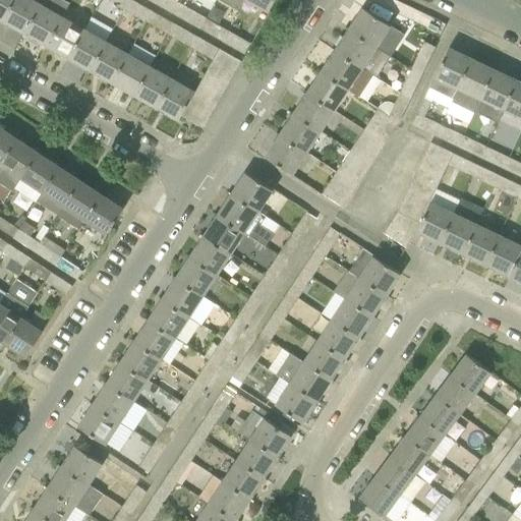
[(0,0),(0,18),(2,20),(3,20),(14,0),(0,0)]
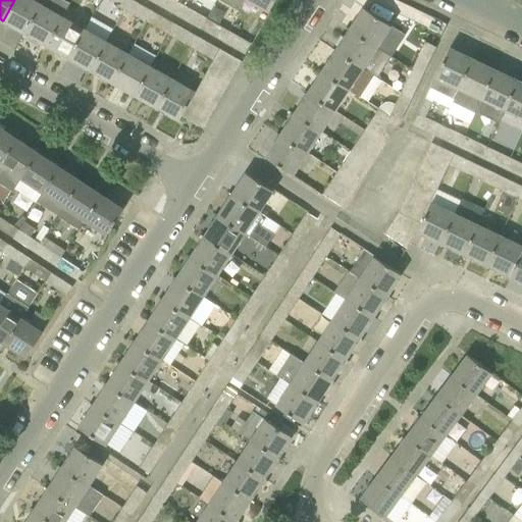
[(14,0),(3,20),(24,33),(25,33),(41,5),(32,0),(14,0)]
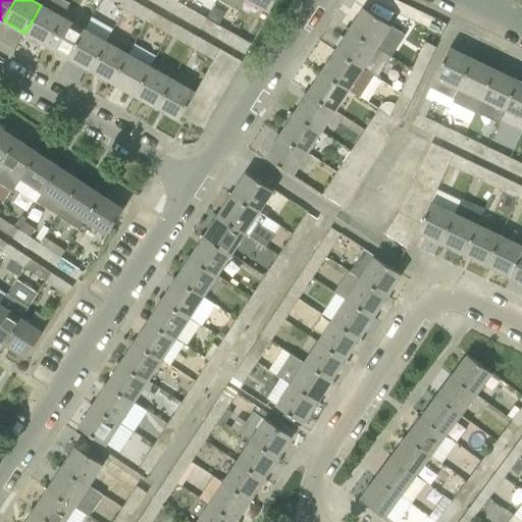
[(25,33),(47,45),(62,17),(63,17),(69,7),(57,0),(44,0),(41,5),(25,33)]
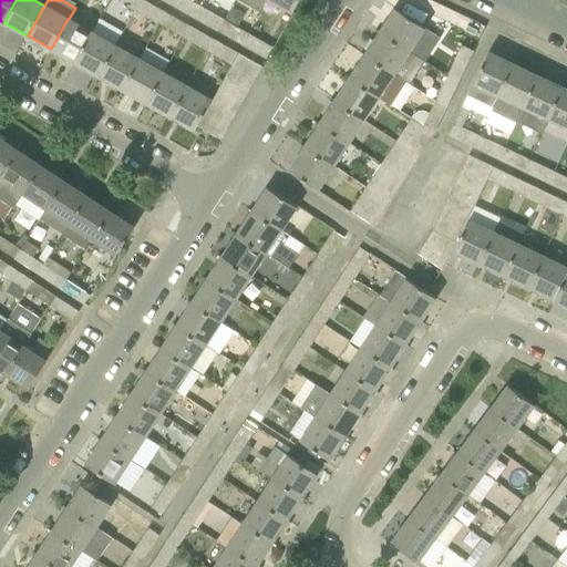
[(142,0),(117,0),(136,11),(142,0)]
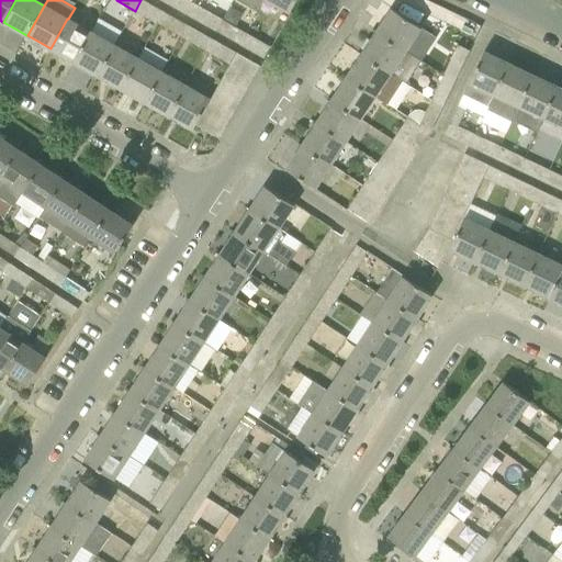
[(165,12),(142,0),(141,0),(135,11),(149,19),(145,27),(153,32),(157,23),(158,24),(165,12)]
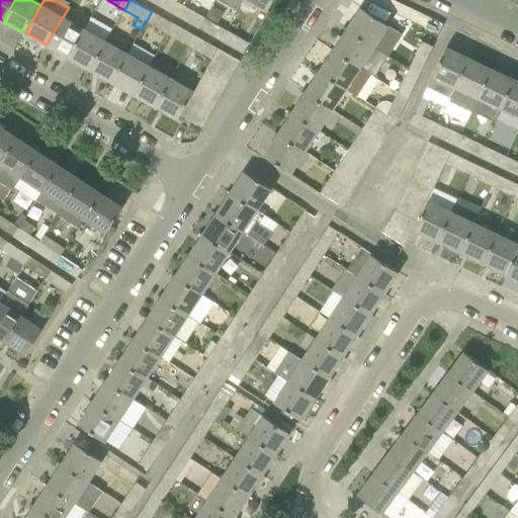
[(174,0),(158,0),(157,3),(178,15),(184,5),(174,0)]
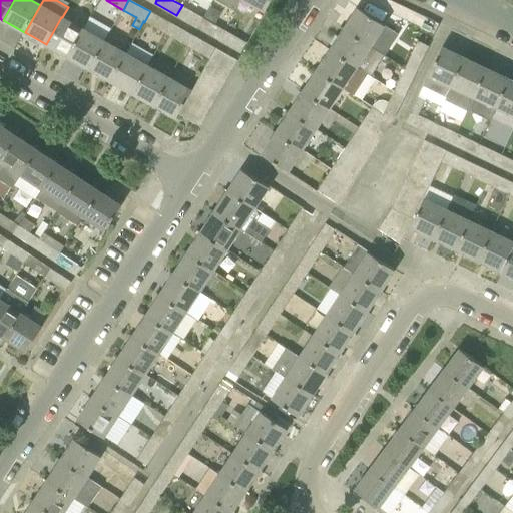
[(216,0),(236,11),(242,0),(216,0)]
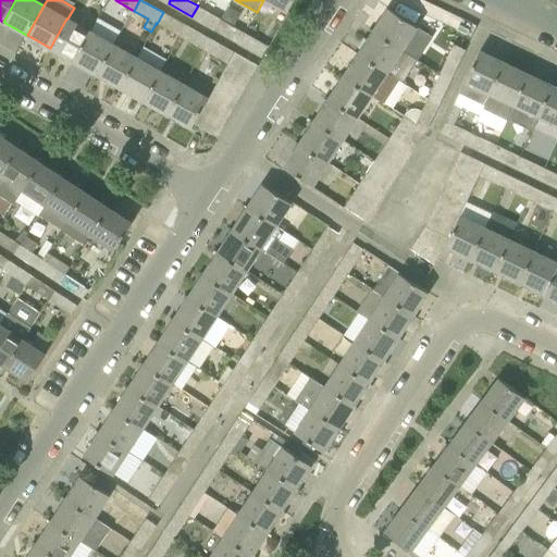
[(265,0),(283,10),(288,12),(295,0),(265,0)]
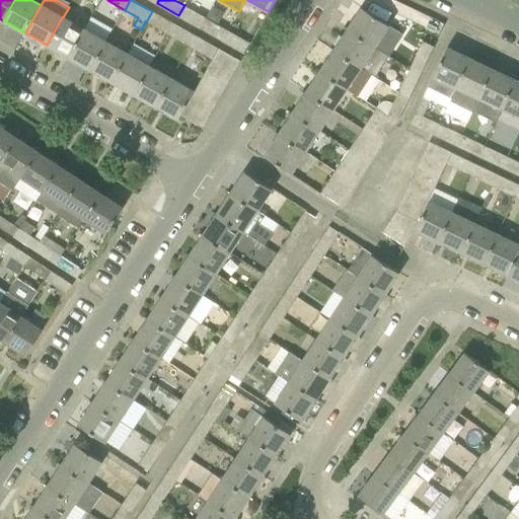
[(206,17),(184,5),(178,15),(201,28),(206,17)]
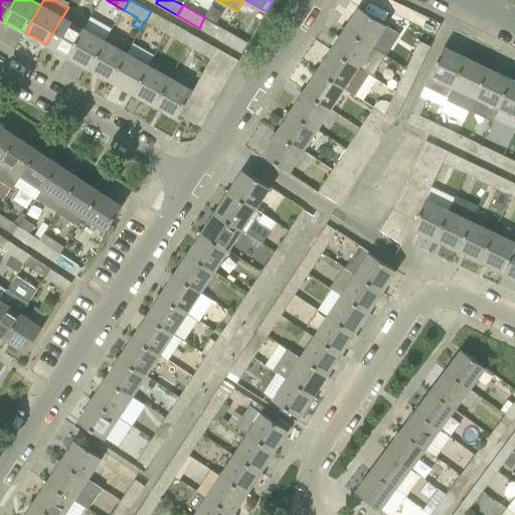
[(386,25),(359,8),(345,28),(372,46),(373,46),(387,55),(400,35),(386,25)]
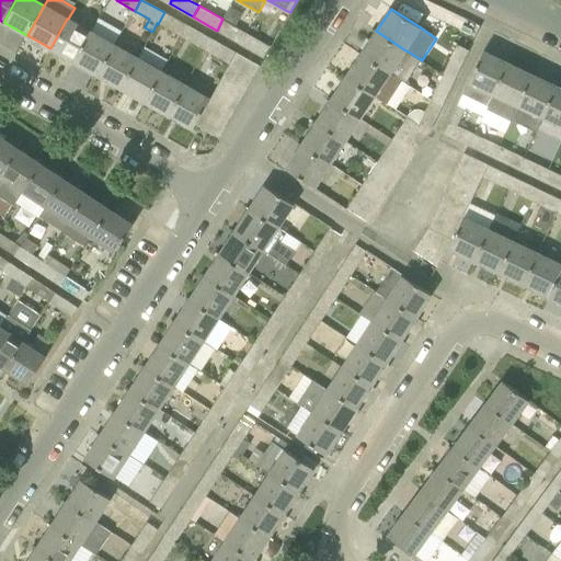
[(189,26),(164,12),(158,24),(182,37),(189,26)]
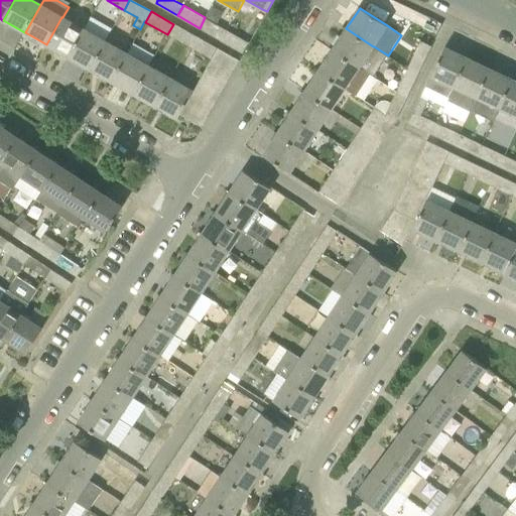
[(46,44),(68,56),(84,29),(62,17),(61,17),(46,44)]
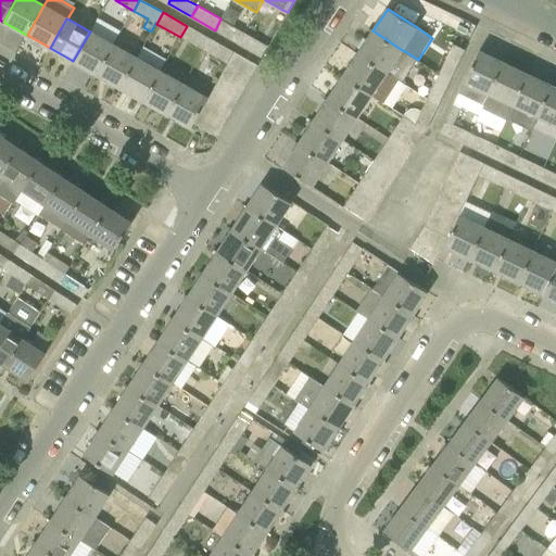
[(238,43),(244,33),(220,19),(215,30),(238,43)]
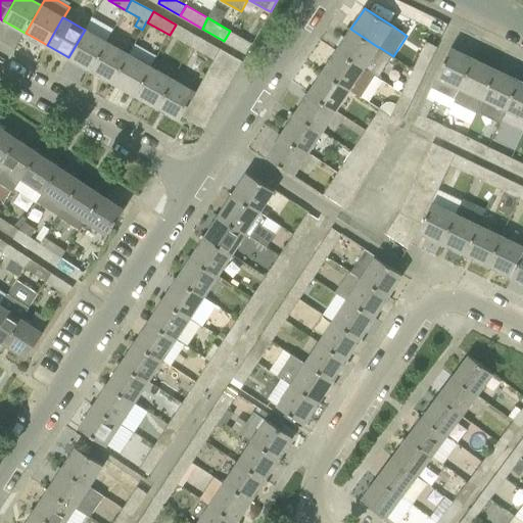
[(198,37),(176,25),(170,35),(192,47),(198,37)]
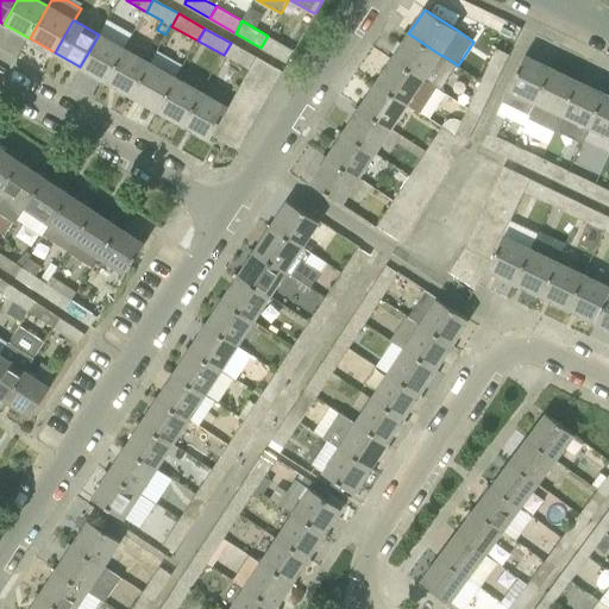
[(408,33),(393,58),(441,90),(458,66),(441,55),(440,55),(408,33)]
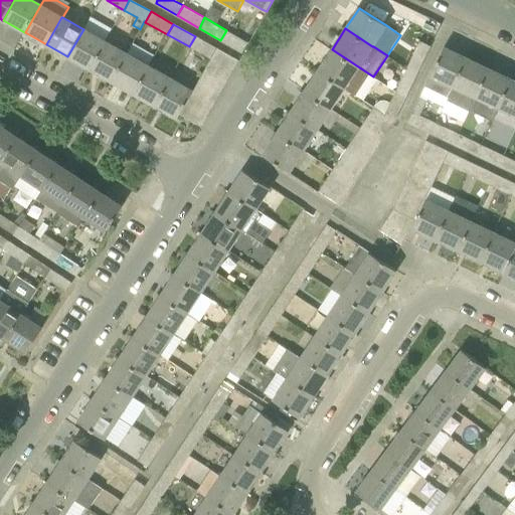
[(67,56),(90,68),(90,69),(106,41),(83,29),(67,56)]
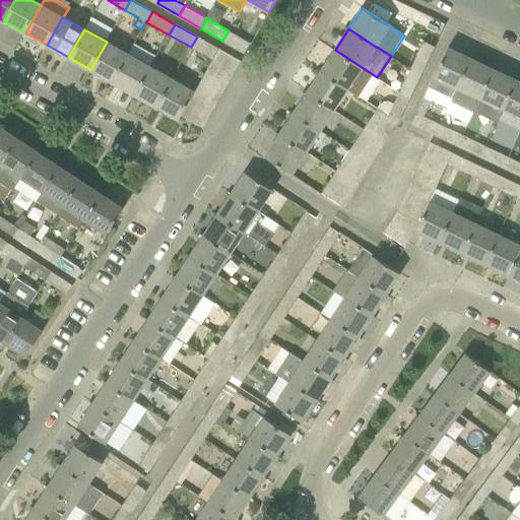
[(222,41),(245,54),(251,44),(229,30),(222,41)]
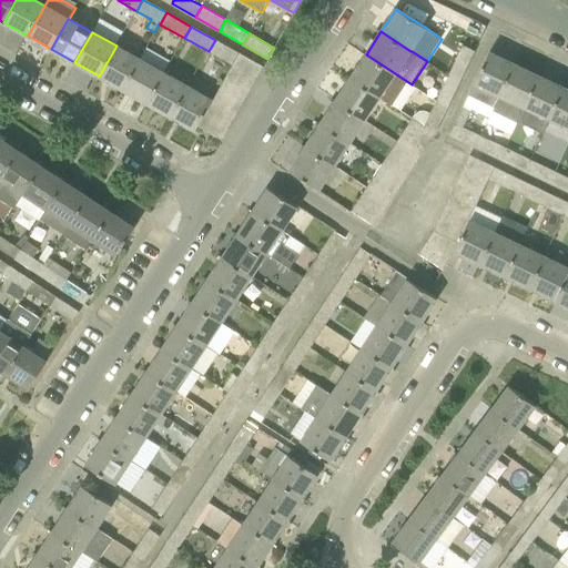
[(123,34),(117,46),(99,77),(123,90),(146,48),(123,34)]
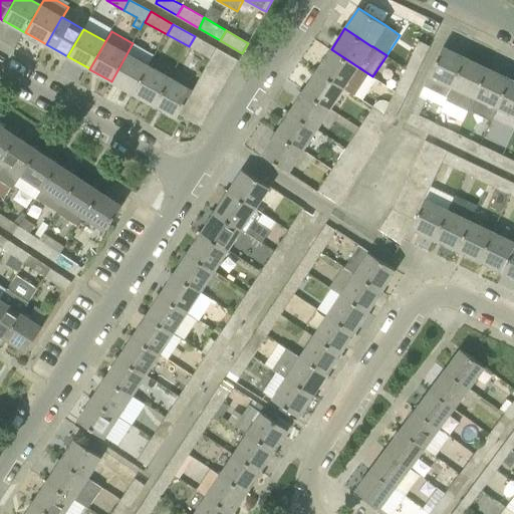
[(195,36),(189,46),(211,58),(217,48),(195,36)]
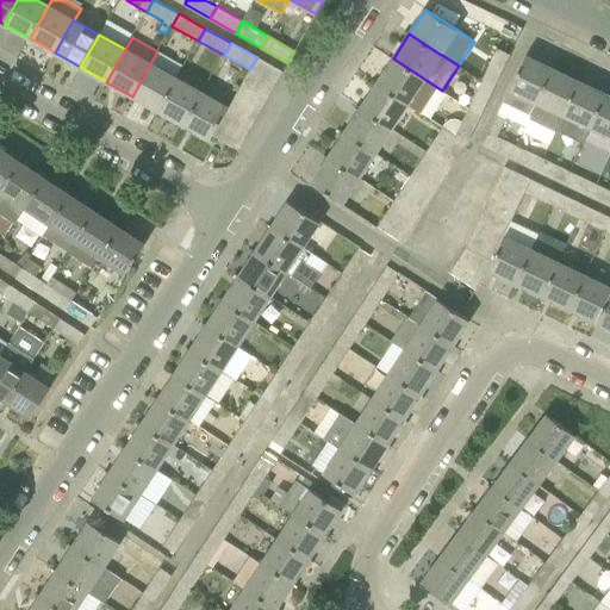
[(496,88),(511,55),(498,49),(483,81),(496,88)]
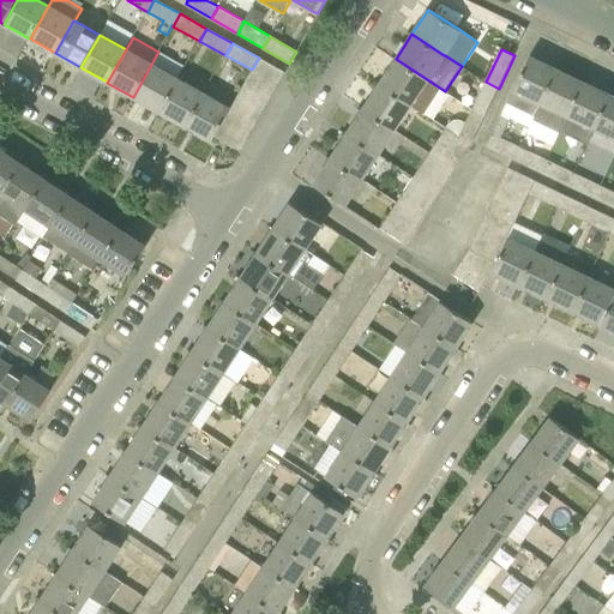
[(178,78),(185,66),(158,52),(133,97),(160,112),(178,78)]
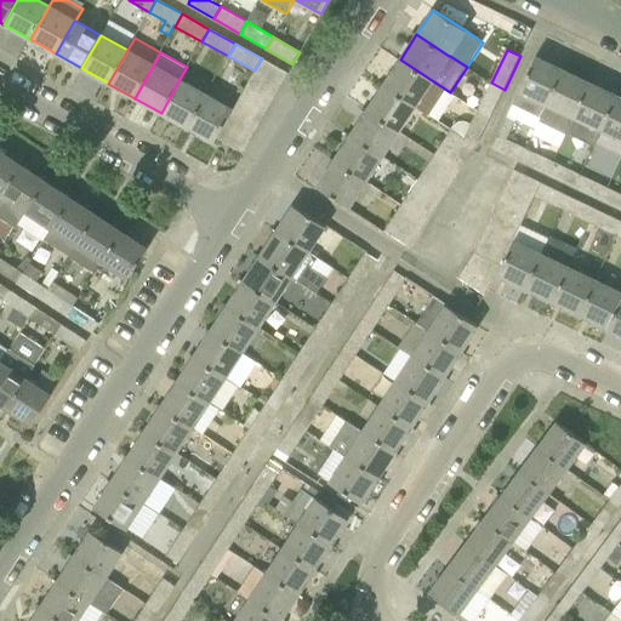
[(563,69),(536,56),(508,113),(537,126),(540,121),(539,121),(563,69)]
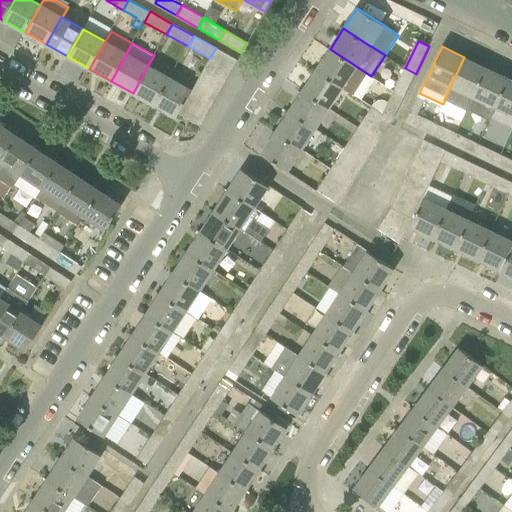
[(210,58),(209,59),(231,72),(238,61),(216,48),(210,58)]
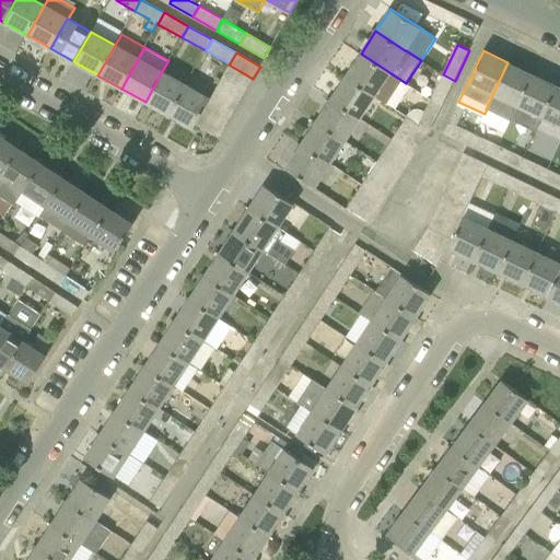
[(375,96),(375,95),(395,108),(410,86),(406,83),(361,54),(346,77),(375,96)]
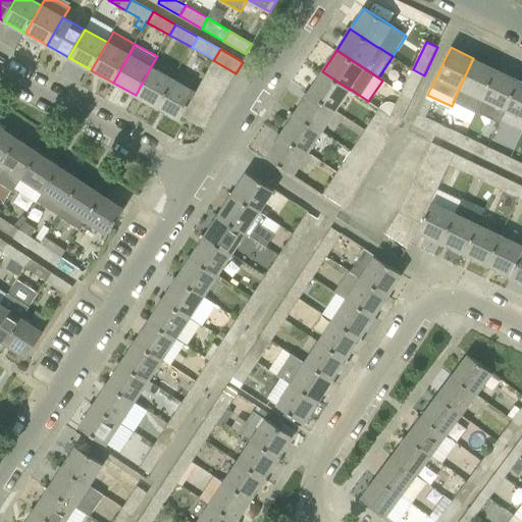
[(497,69),(473,58),(453,102),(454,102),(476,112),(482,99),(497,69)]
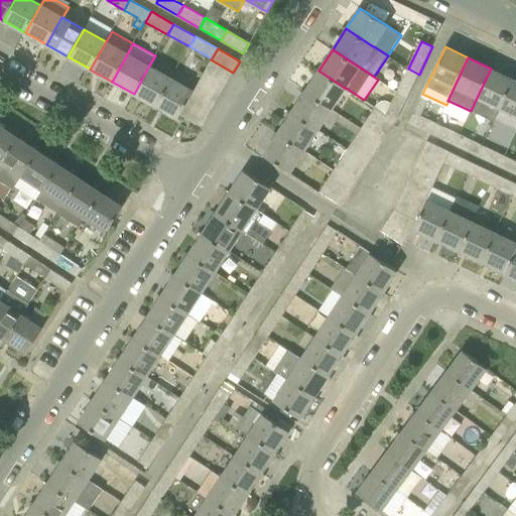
[(211,59),(205,71),(227,83),(233,73),(211,59)]
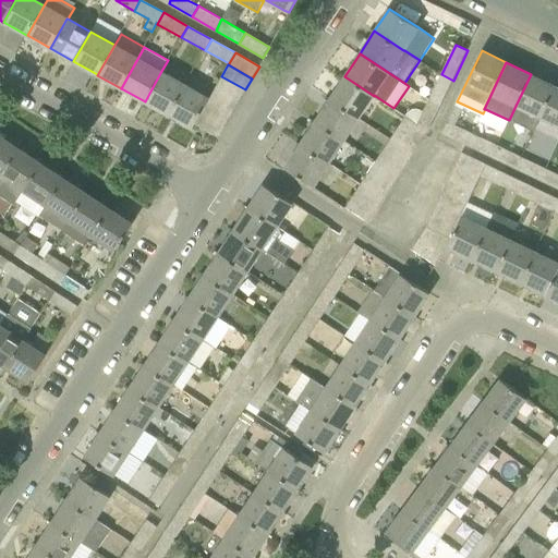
[(145,101),(168,116),(169,116),(185,85),(161,71),(145,101)]
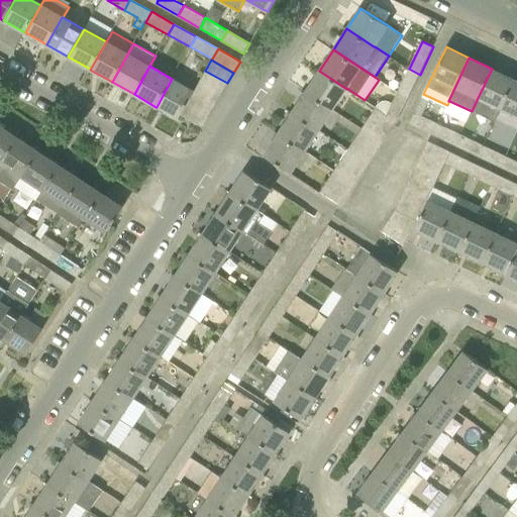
[(409,69),(397,92),(409,98),(420,75),(409,69)]
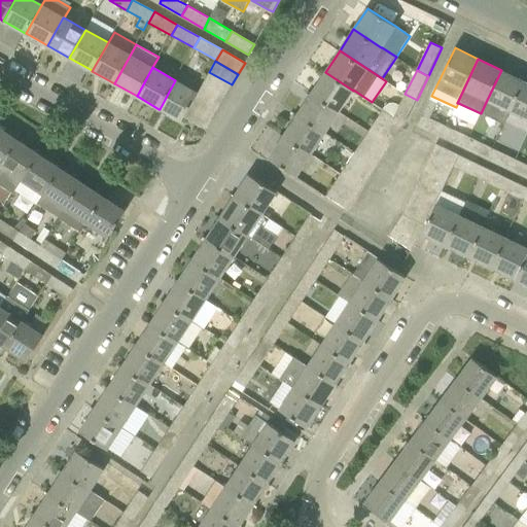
[(524,81),(501,70),(487,100),(481,113),(503,125),(510,111),(511,111),(524,81)]
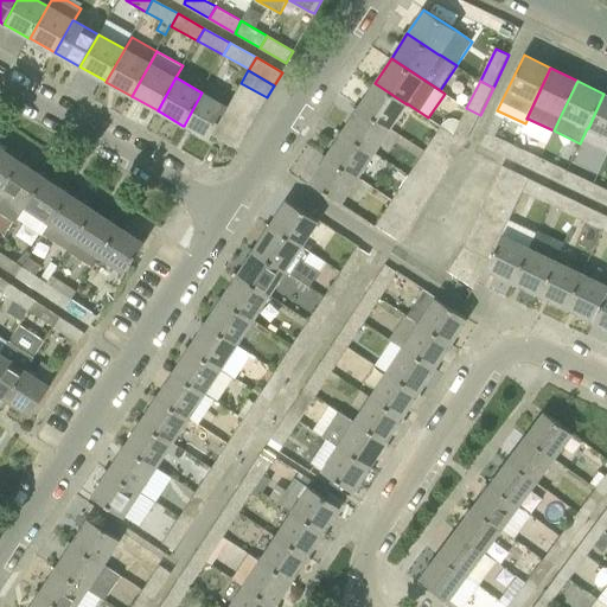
[(209,82),(203,93),(202,93),(184,126),(209,140),(212,135),(219,122),(227,109),(234,96),(209,82)]
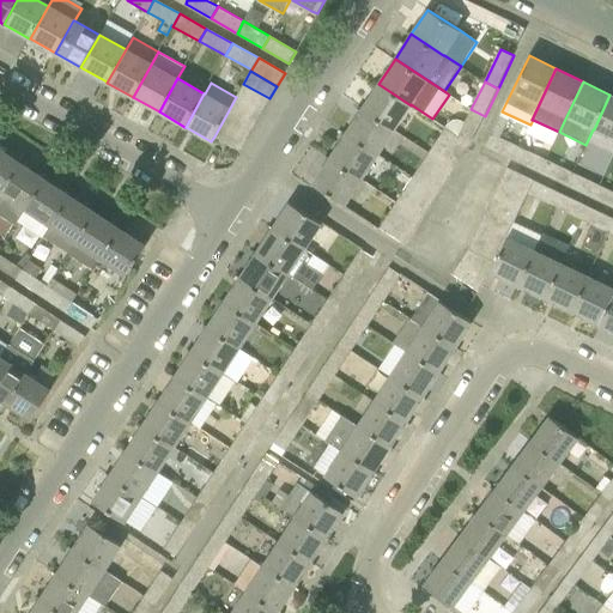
[(269,98),(243,84),(236,97),(262,111),(269,98)]
